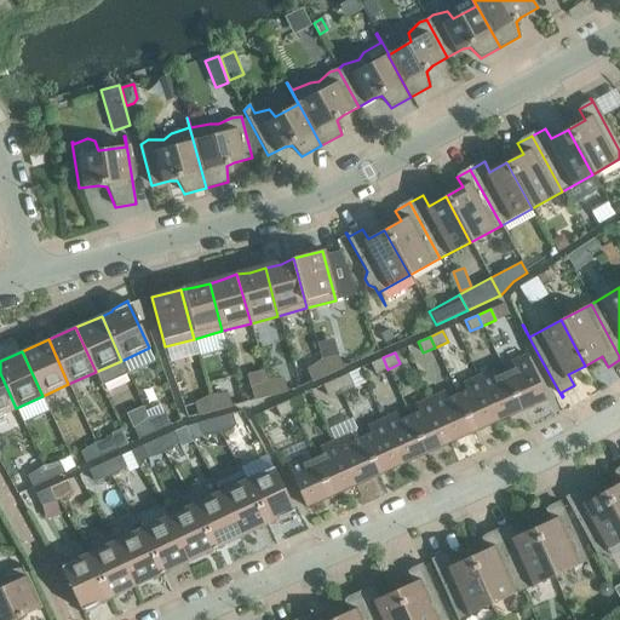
[(514,371),(504,374),(521,411),(545,399),(526,355),(510,362),(514,371)]
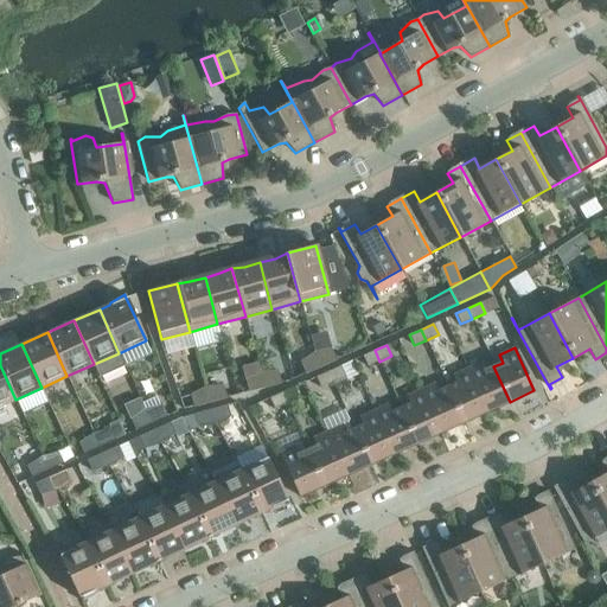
[(320,366),(334,359),(330,349),(314,353),(320,366)]
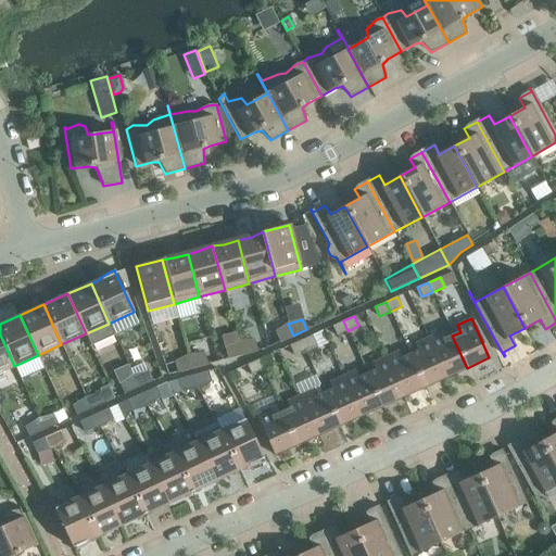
[(336,336),(348,331),(343,320),(331,326),(336,336)]
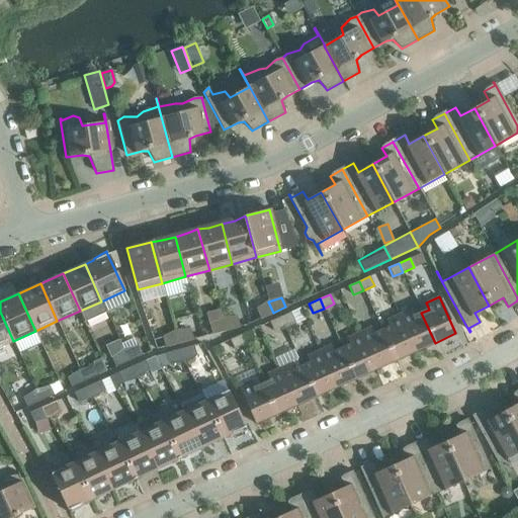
[(261,319),(273,313),(268,301),(256,310),(261,319)]
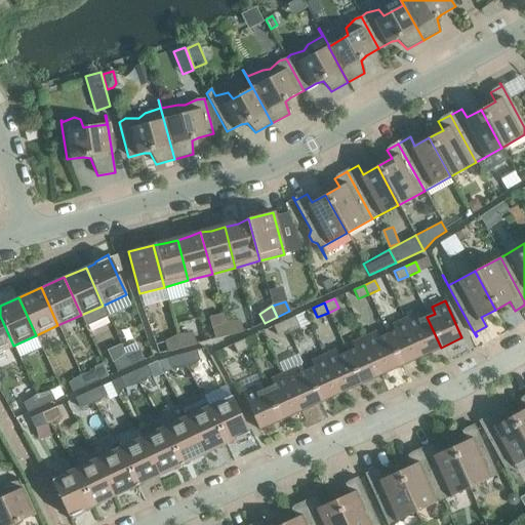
[(416,314),(404,319),(420,357),(441,348),(427,317),(419,320),(416,314)]
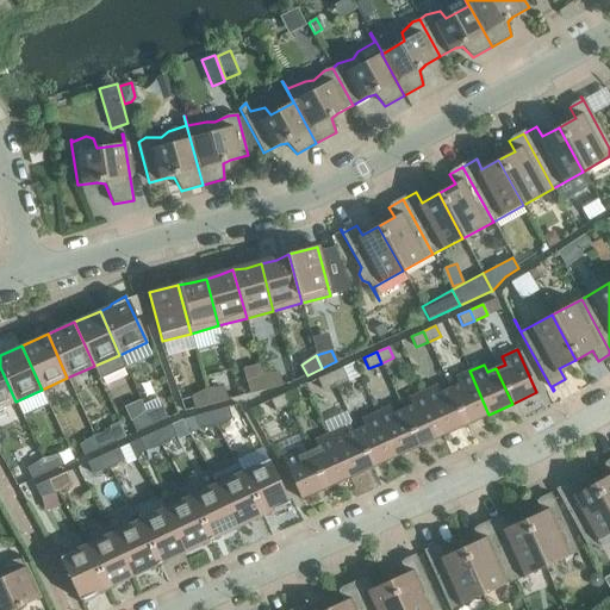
[(0,408),(16,402),(0,367),(0,408)]
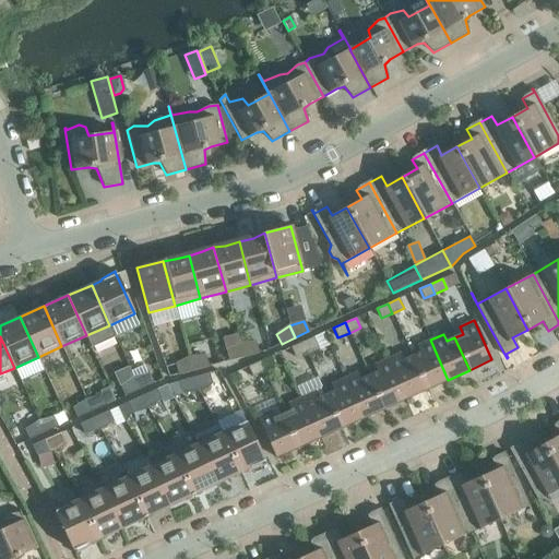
[(306,353),(318,347),(312,337),(301,342),(306,353)]
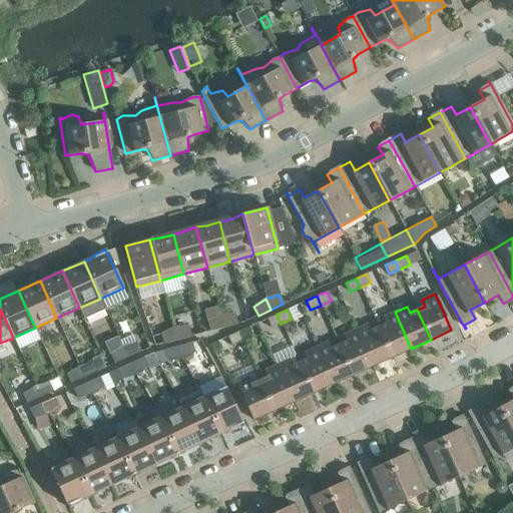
[(385,324),(378,328),(391,357),(411,349),(395,312),(383,318),(385,324)]
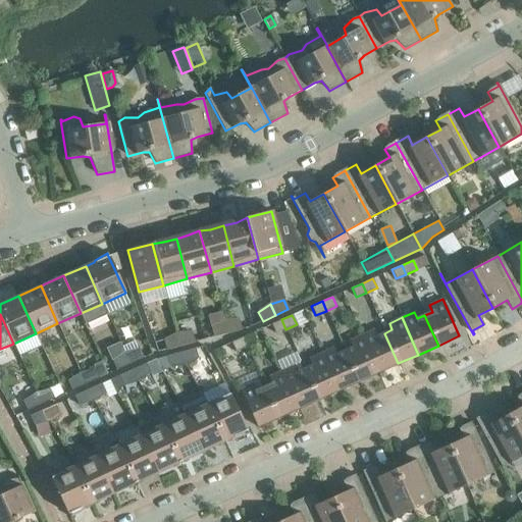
[(227,333),(241,329),(239,319),(224,320),(227,333)]
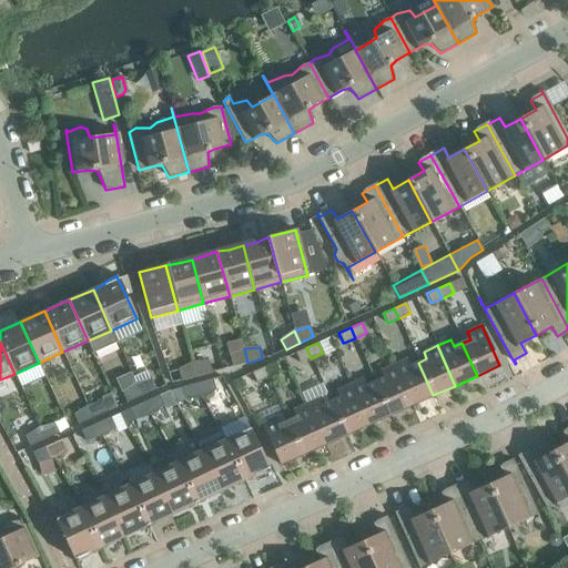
[(300,363),(311,358),(306,347),(295,353),(300,363)]
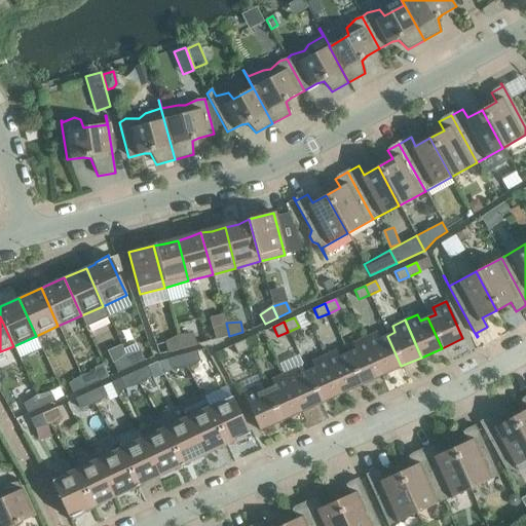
[(216,339),(229,336),(226,323),(213,330),(216,339)]
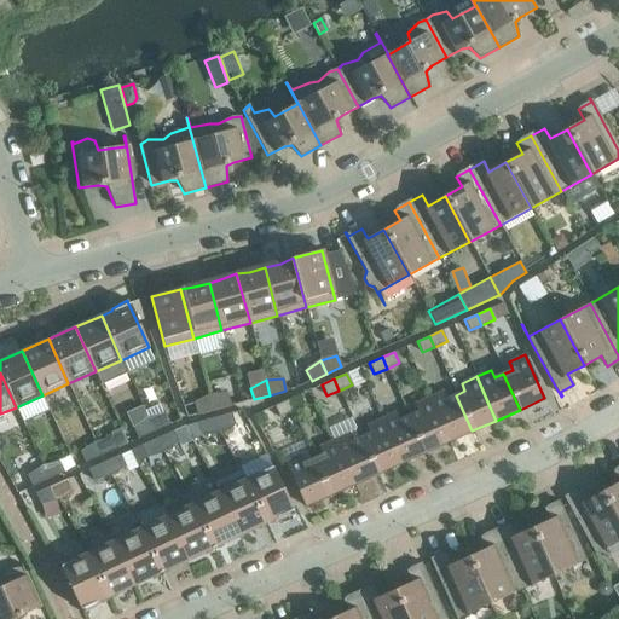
[(472,431),(456,395),(446,399),(443,392),(428,398),(449,441),(472,431)]
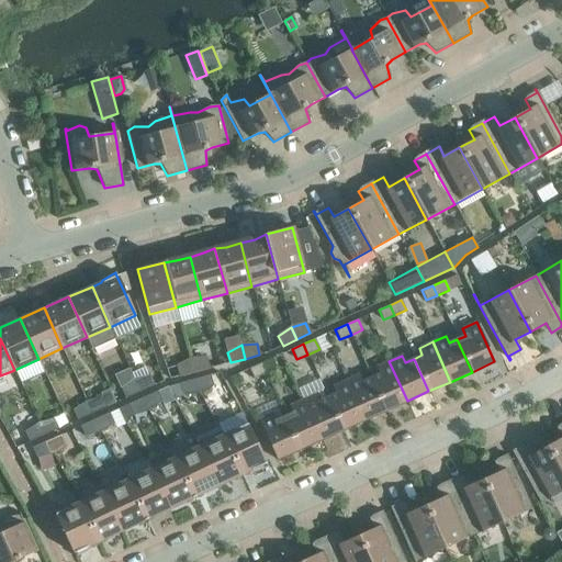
[(194,372),(209,369),(205,358),(190,359),(194,372)]
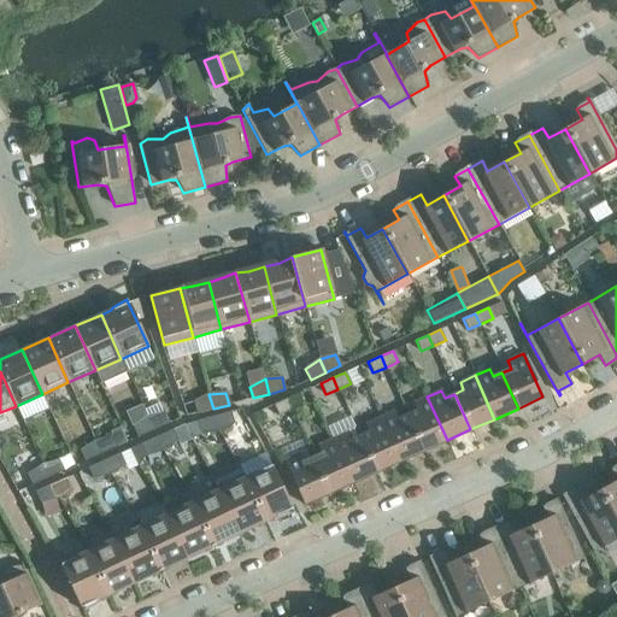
[(291,410),(303,404),(298,393),(286,399),(291,410)]
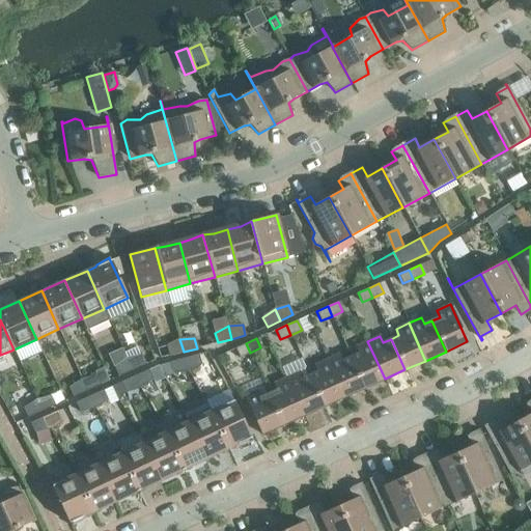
[(169,356),(184,352),(179,339),(167,345),(169,356)]
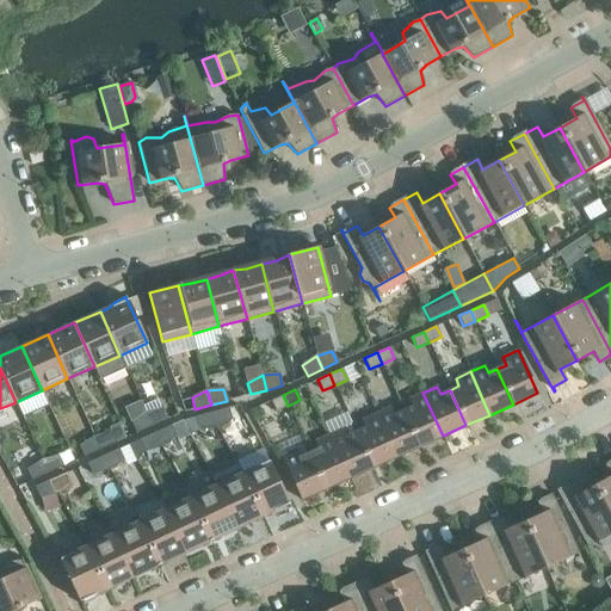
[(412,407),(403,411),(419,446),(443,436),(423,393),(408,400),(412,407)]
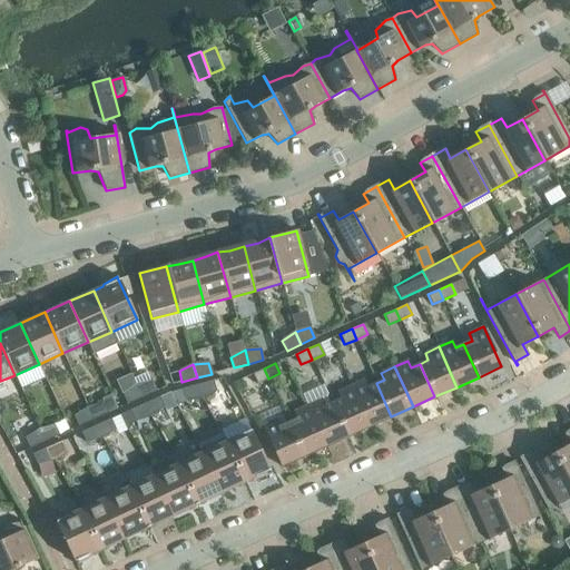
[(257,384),(268,379),(264,369),(253,374),(257,384)]
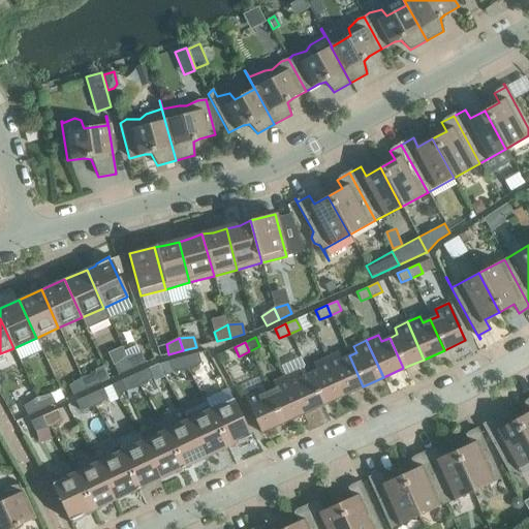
[(131,369),(145,363),(141,352),(126,356),(131,369)]
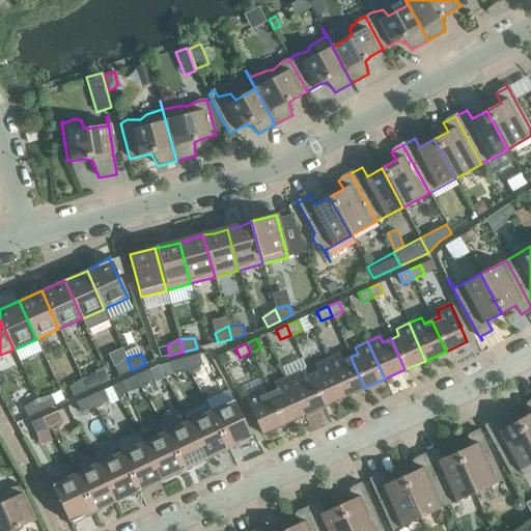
[(187,371),(201,364),(198,354),(184,358),(187,371)]
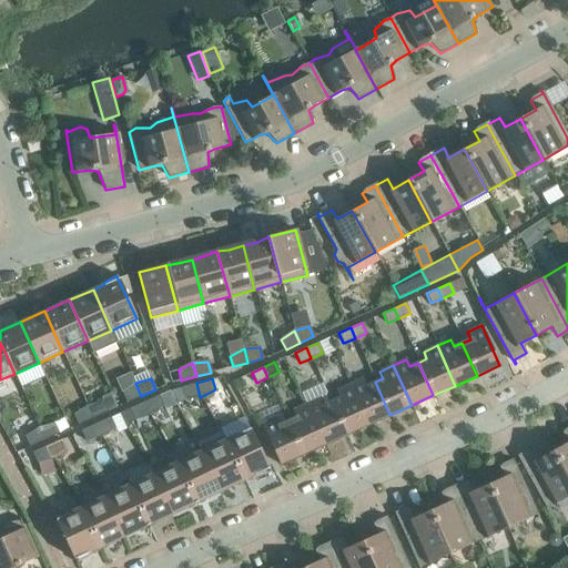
[(363,378),(350,385),(367,425),(389,415),(375,382),(366,386),(363,378)]
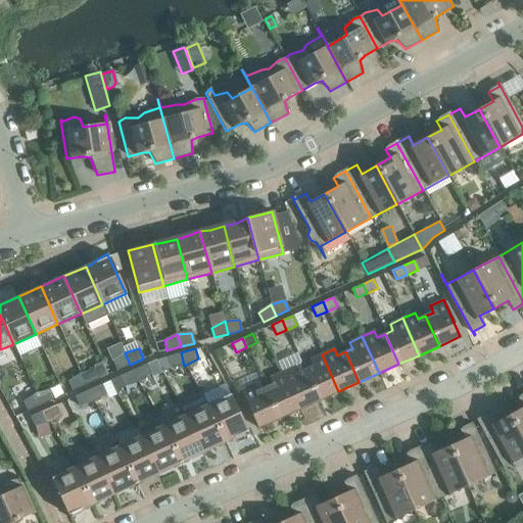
[(116,371),(130,365),(125,352),(111,361),(116,371)]
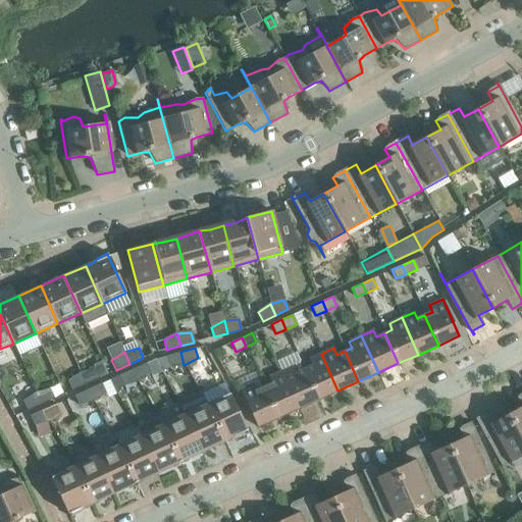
[(169,366),(184,365),(180,352),(166,356),(169,366)]
